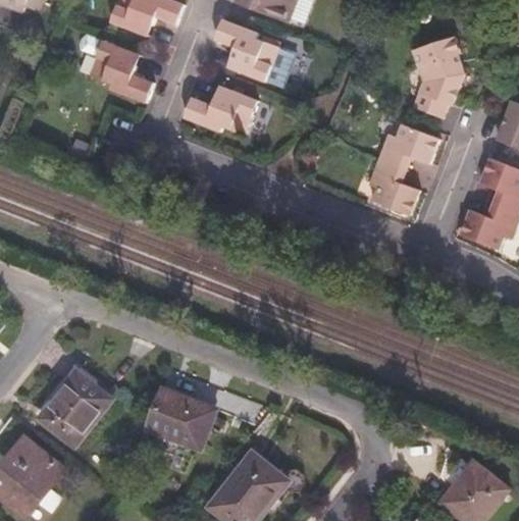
[(0,5),(10,10),(14,4),(15,0),(0,0),(0,5)]
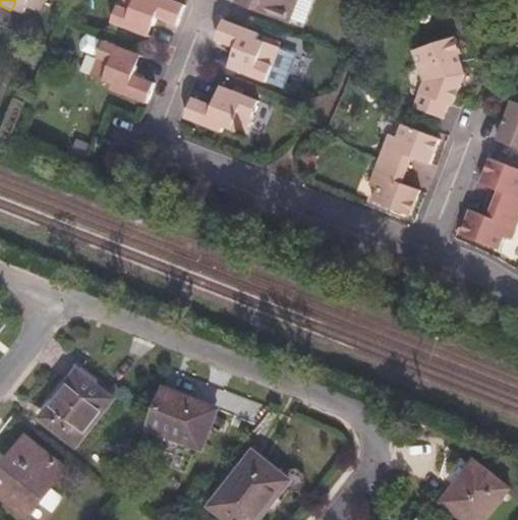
[(15,0),(14,4),(25,8),(29,0),(15,0)]
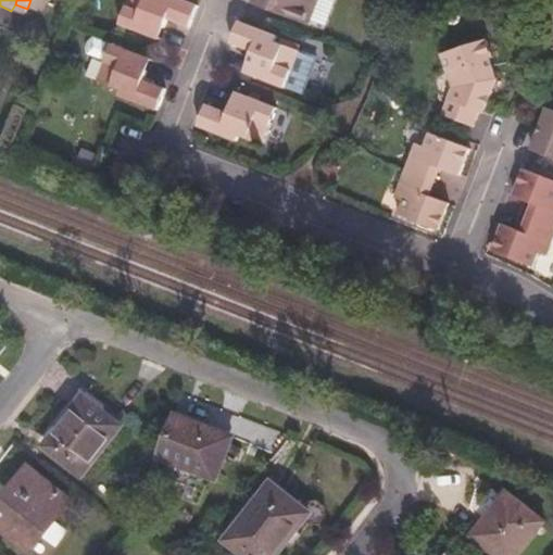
[(185,25),(193,3),(185,0),(123,0),(114,23),(148,36),(153,24),(158,25),(164,11),(173,14),(171,21),(185,25)]
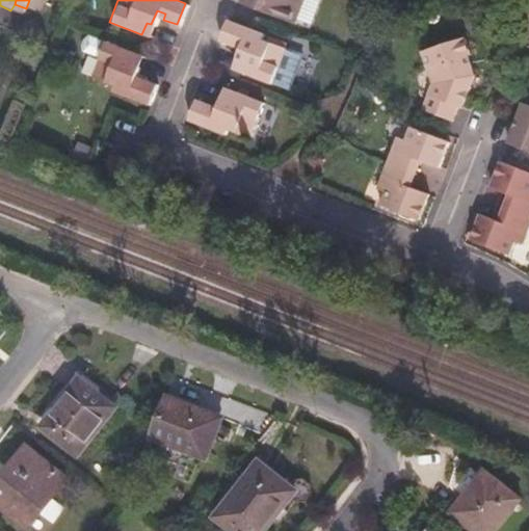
[(252,0),(250,6),(290,21),(297,0),(252,0)]
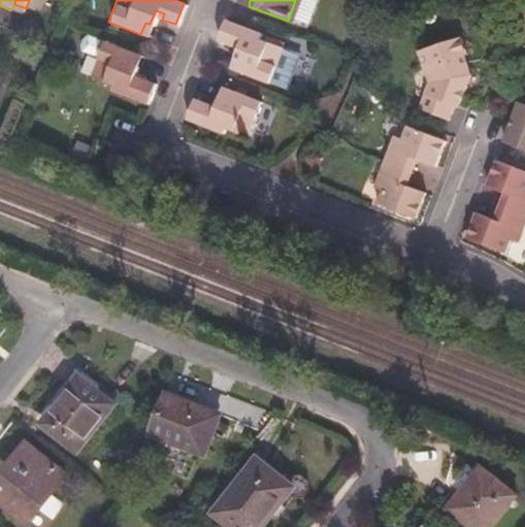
[(259,36),(260,32),(223,17),(215,38),(228,43),(229,39),(238,42),(232,56),(237,58),(232,68),(265,80),(279,44),(259,36)]
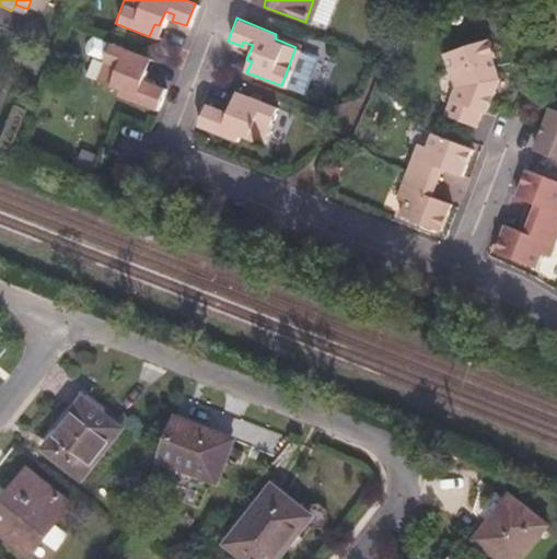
[(102,60),(107,45),(92,38),(85,42),(83,48),(85,54),(102,60)]
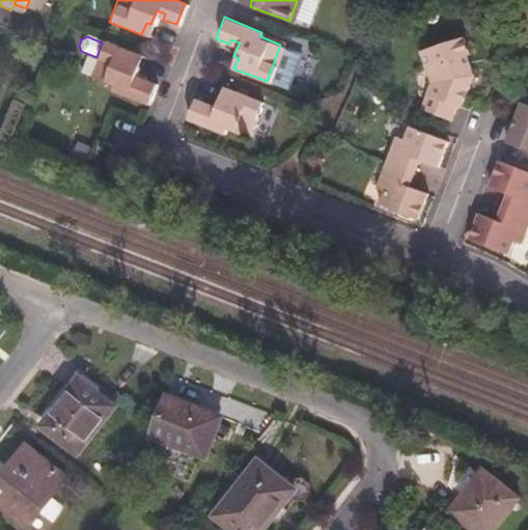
[(466,52),(460,36),(419,51),(428,83),(420,109),(448,118),(467,73),(470,72),(464,53),(466,52)]
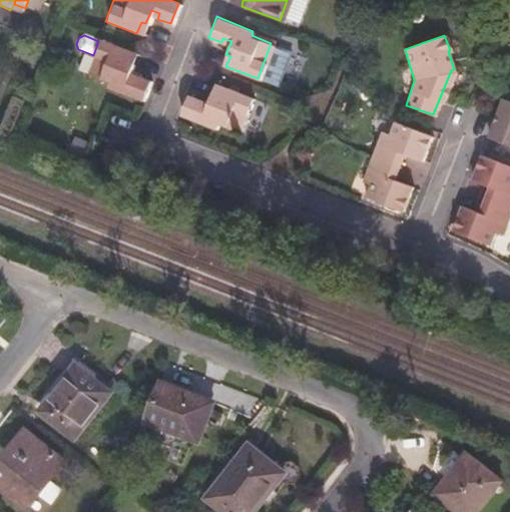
[(125,62),(129,52),(98,41),(93,55),(86,75),(107,83),(104,88),(140,101),(148,80),(135,76),(132,81),(126,78),(130,65),(125,62)]
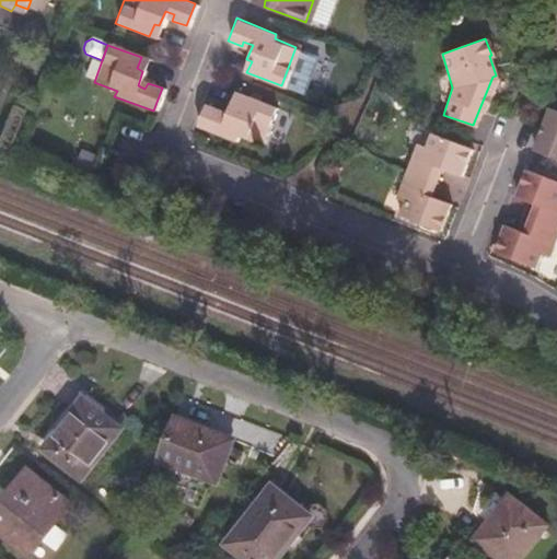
[(260,144),(273,106),(239,94),(234,105),(229,104),(223,118),(216,116),(218,111),(204,105),(195,128),(233,141),(235,137),(260,144)]
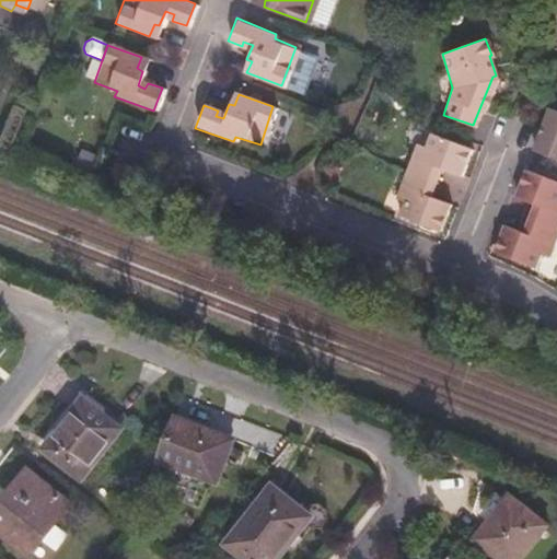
[(556,159),(556,109),(549,107),(542,126),(555,130),(546,154),(556,159)]
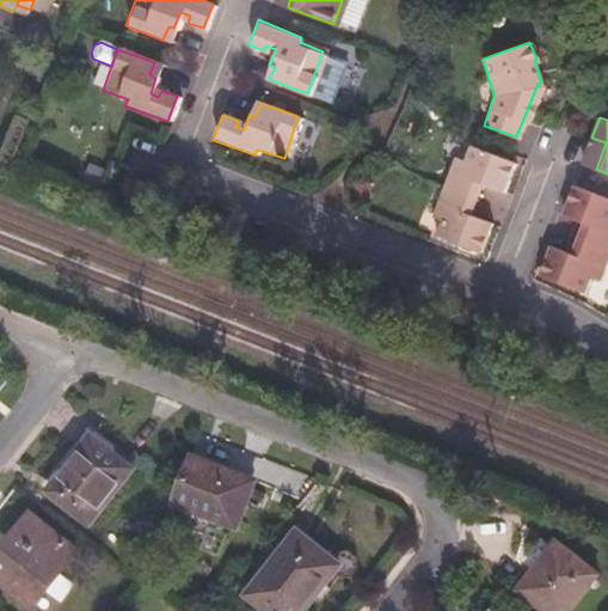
[(501,193),(513,162),(468,145),(461,159),(454,157),(430,219),(438,222),(434,237),(478,254),(489,224),(476,220),(472,225),(467,221),(483,181),(489,183),(487,188),(501,193)]
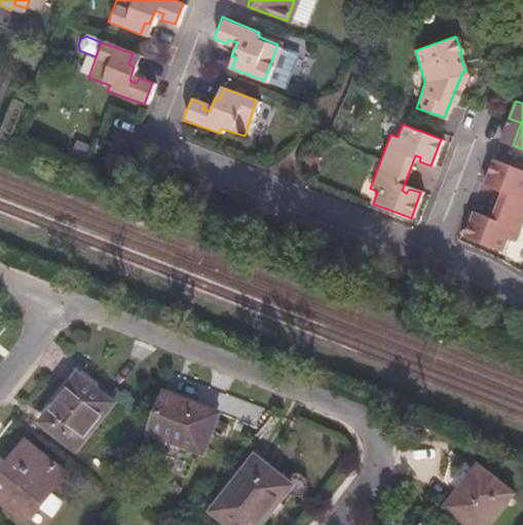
[(522,171),(492,160),(483,186),(493,190),(495,186),(502,189),(488,224),(481,221),(483,217),(473,214),(463,239),(500,255),(507,241),(513,244),(522,219),(522,171)]
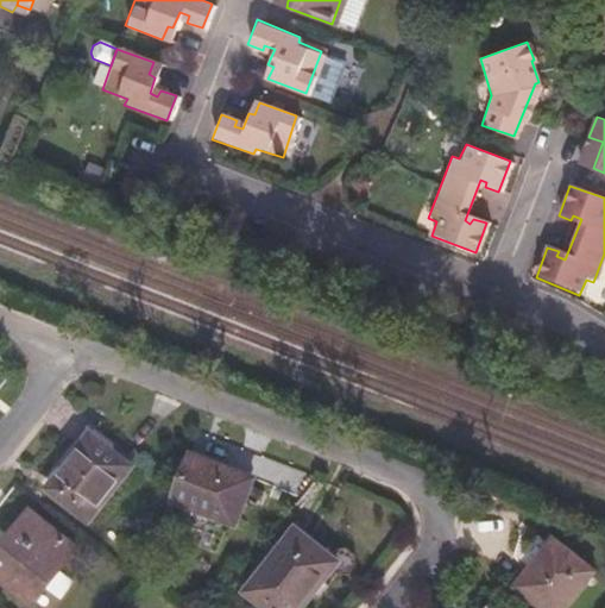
[(61,481),(100,431),(92,426),(54,476),(61,481)]
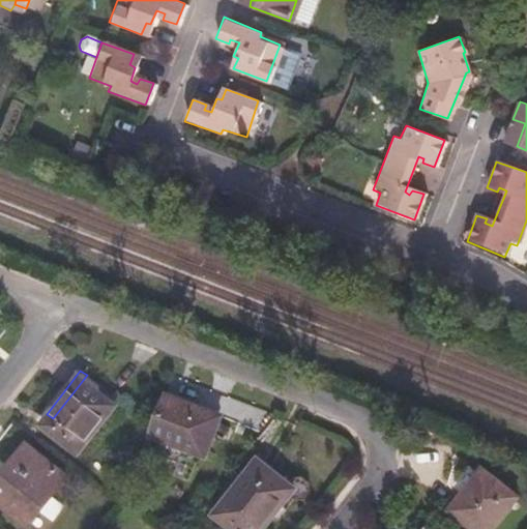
[(106,388),(87,375),(53,418),(45,428),(80,454),(117,408),(100,395),(106,388)]
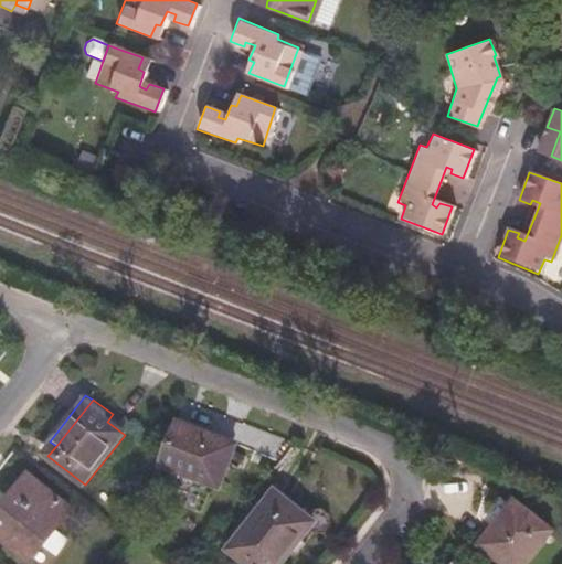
[(243,445),(181,422),(163,466),(225,488),(243,445)]
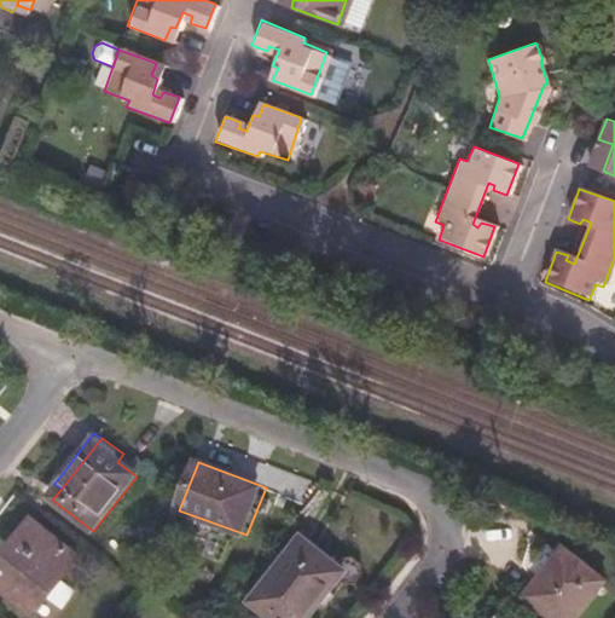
[(274,500),(264,495),(259,506),(270,510),(274,500)]
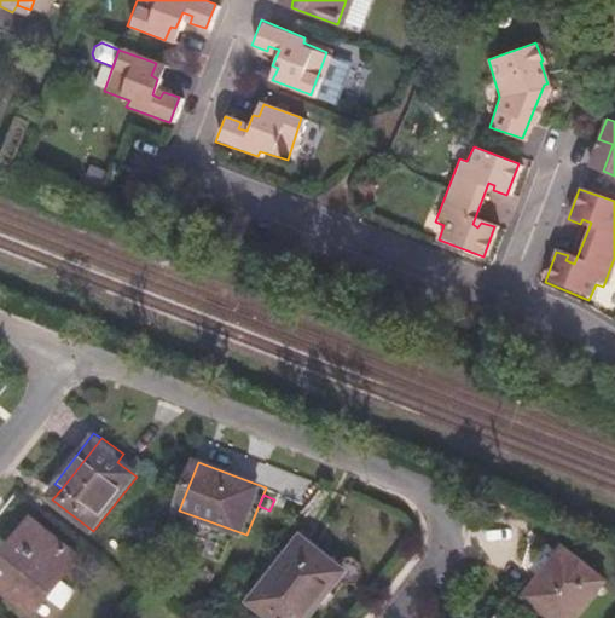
[(0,590),(33,617),(38,617),(80,566),(32,527),(0,567),(0,590)]
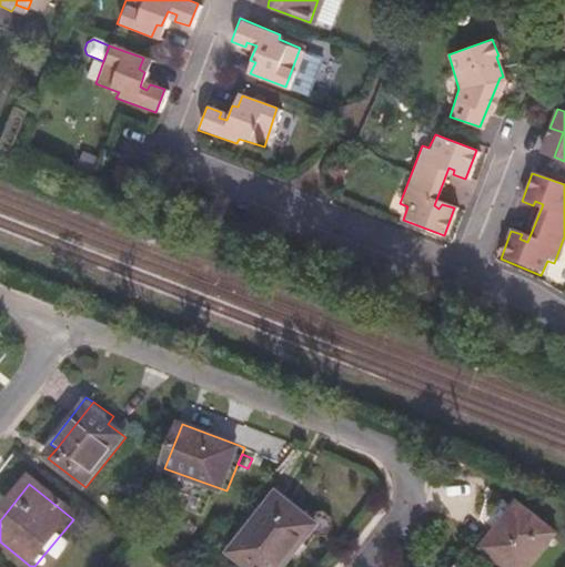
[(254,566),(291,566),(324,527),(284,495),(235,552),(254,566)]
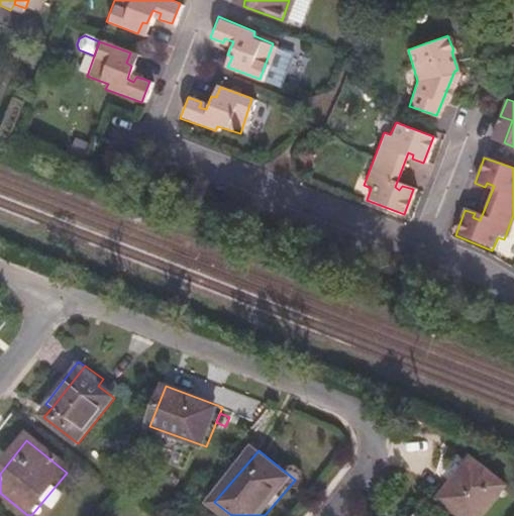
[(442,481),(452,489),(469,468),(459,460),(442,481)]
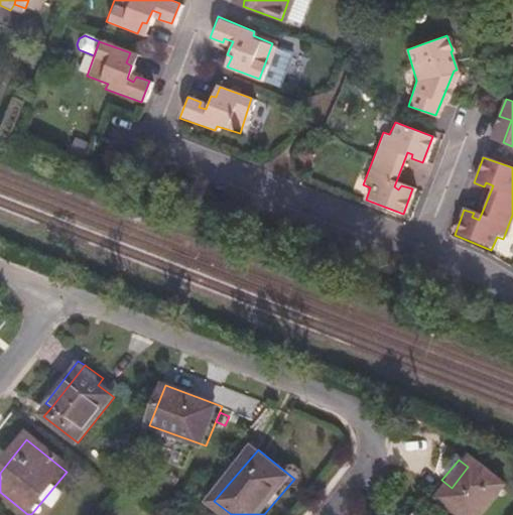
[(455,514),(487,514),(507,491),(472,463),(468,467),(452,488),(439,502),(455,514)]
